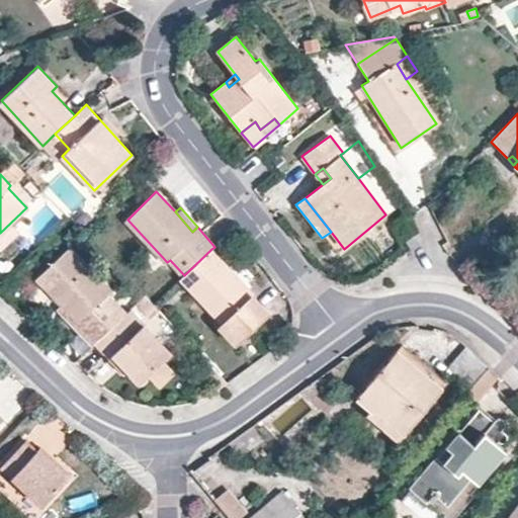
[(412,250),(425,242),(419,232),(406,240),(412,250)]
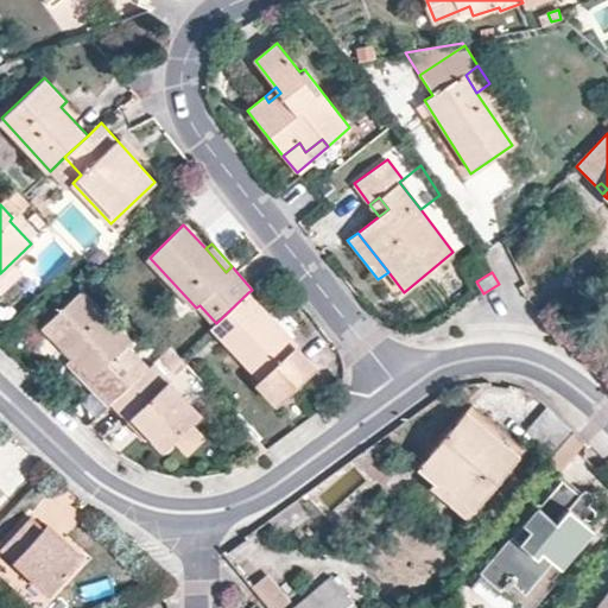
[(45,324),(75,356),(96,379),(89,386),(108,407),(112,404),(150,368),(127,346),(132,342),(82,291),(45,324)]
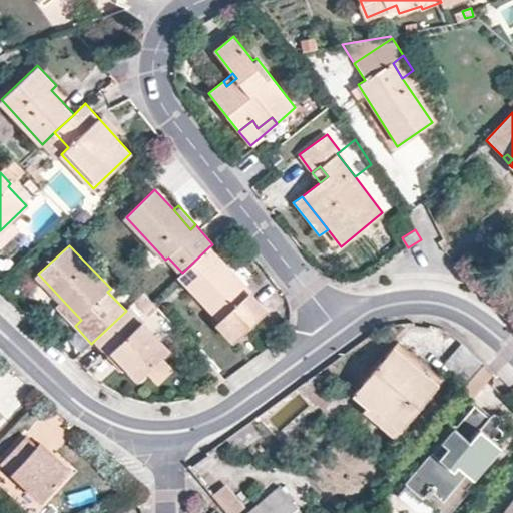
[(209,246),(182,273),(177,277),(219,320),(216,324),(233,342),(267,311),(249,293),(251,291),(209,246)]
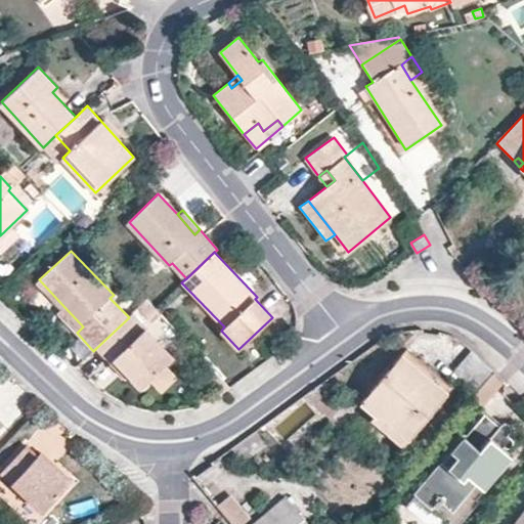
[(83,326),(64,307),(57,312),(77,333),(83,326)]
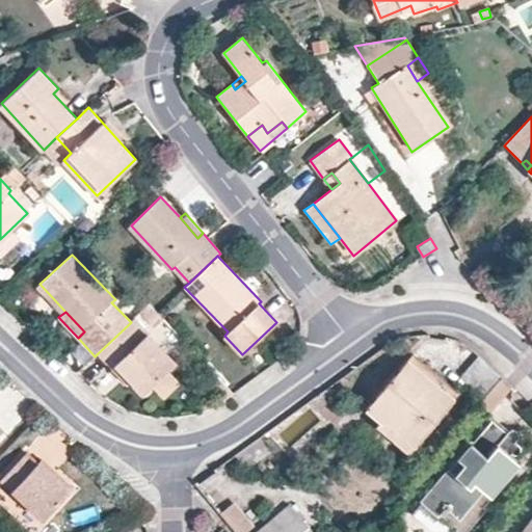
[(177,363),(135,318),(131,322),(98,353),(111,368),(116,363),(130,378),(142,392),(151,384),(168,370),(177,363)]
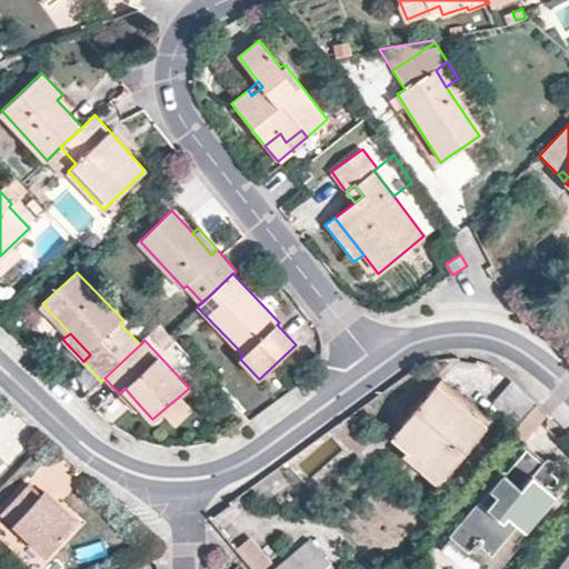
[(442,378),(435,386),(485,428),(492,419),(442,378)]
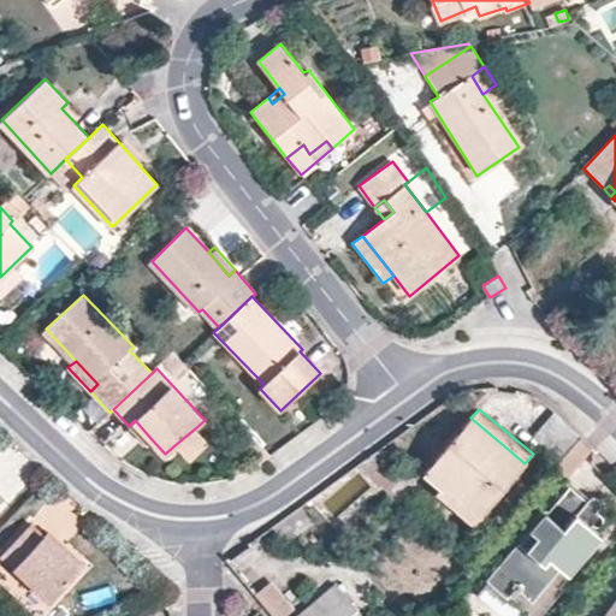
[(560,461),(580,438),(555,413),(533,436),(560,461)]
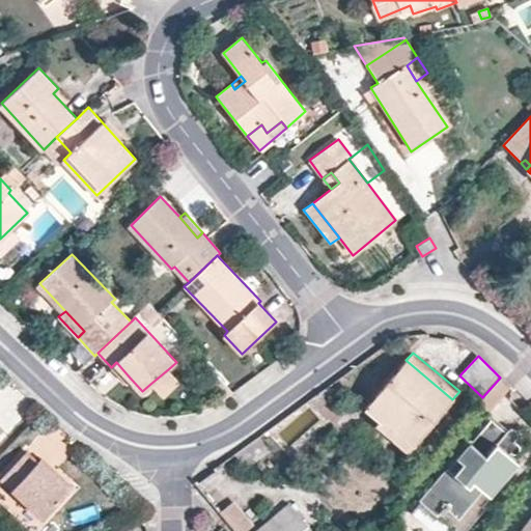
[(452,399),(406,360),(365,409),(380,420),(381,423),(384,419),(414,444),(452,399)]
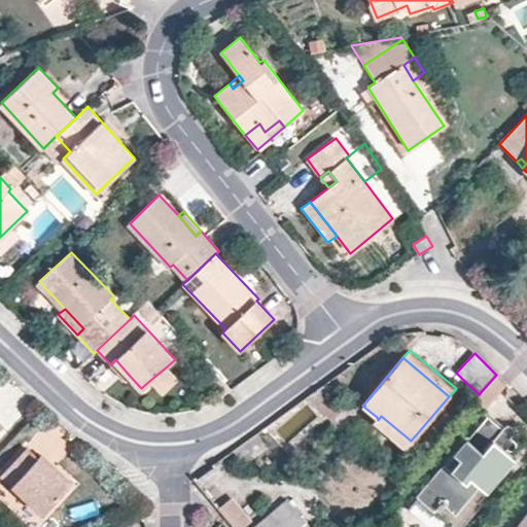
[(115,359),(110,364),(124,379),(129,375),(115,359)]
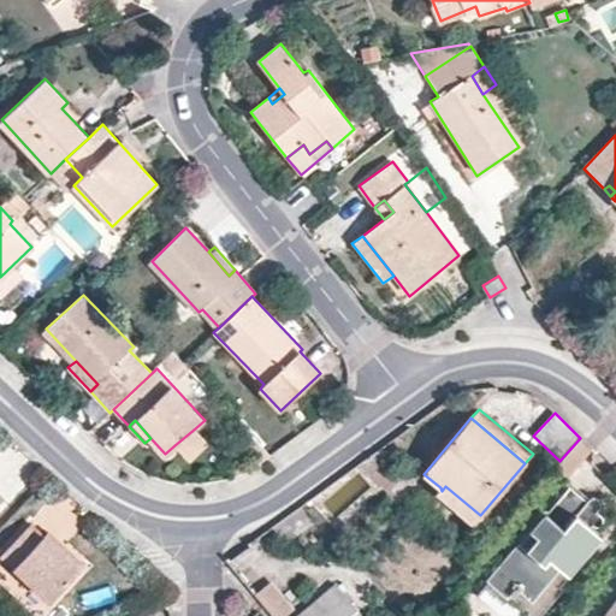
[(195,428),(175,445),(189,462),(209,444),(195,428)]
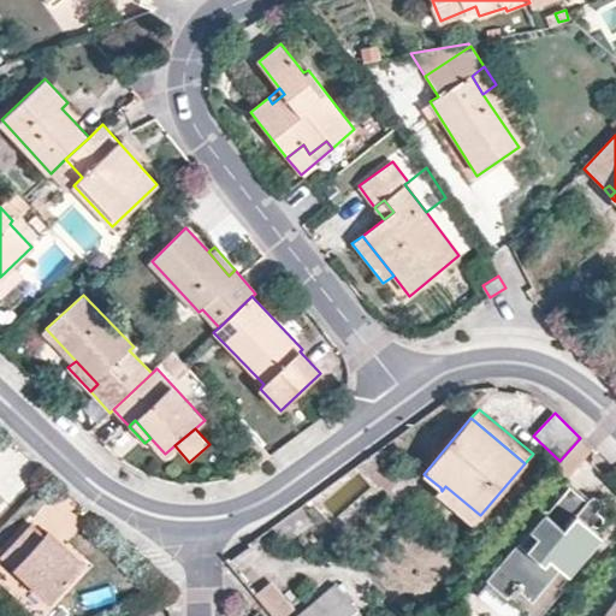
[(566,480),(591,451),(580,438),(560,461),(554,468),(566,480)]
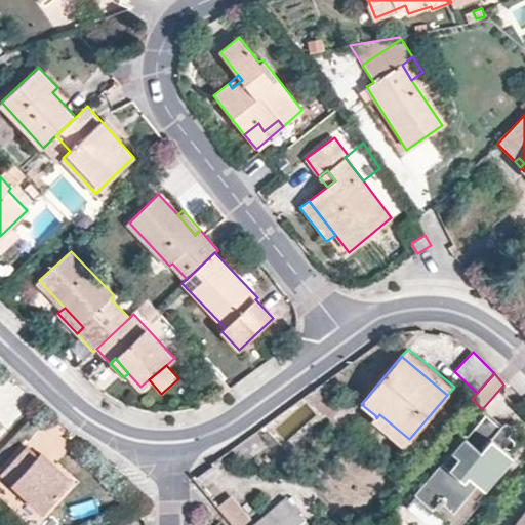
[(376,418),(375,415),(371,419),(403,447),(409,439),(379,414),(376,418)]
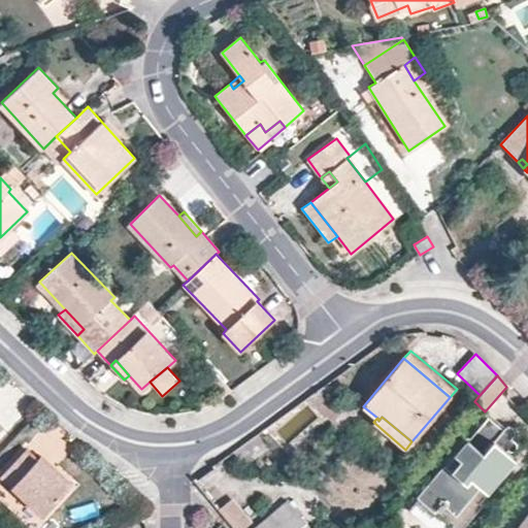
[(487,417),(417,498),(434,513),(437,508),(439,510),(443,505),(465,523),(482,506),(479,502),(471,496),(480,487),(487,493),(509,465),(513,466),(516,463),(516,461),(505,452),(506,450),(507,449),(509,449),(513,450),(515,449),(516,446),(516,443),(510,439),(514,434),(514,432),(513,429),(512,427),(507,426),(500,429),(487,417)]
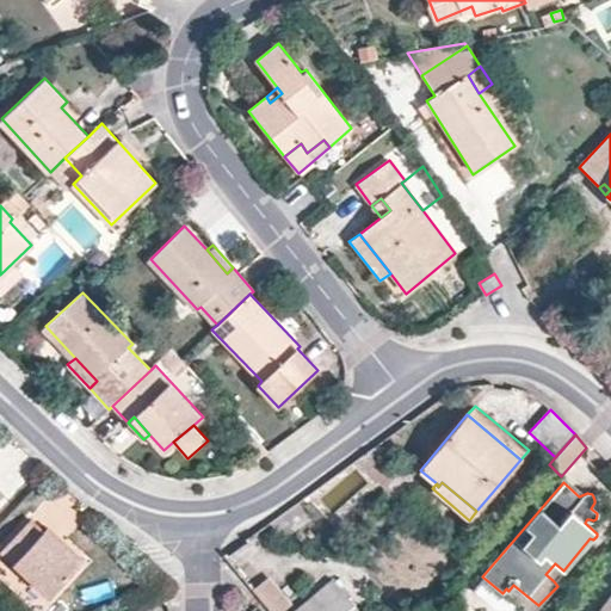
[(56,542),(42,529),(29,517),(0,547),(0,549),(49,596),(84,559),(60,537),(56,542)]
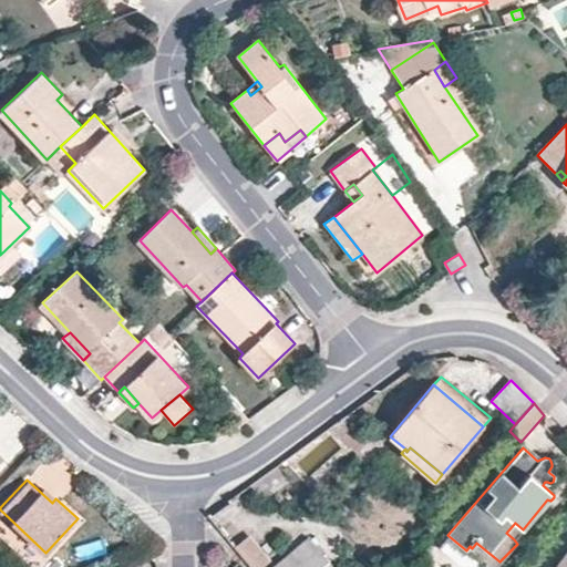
[(55,498),(42,486),(39,491),(52,503),(55,498)]
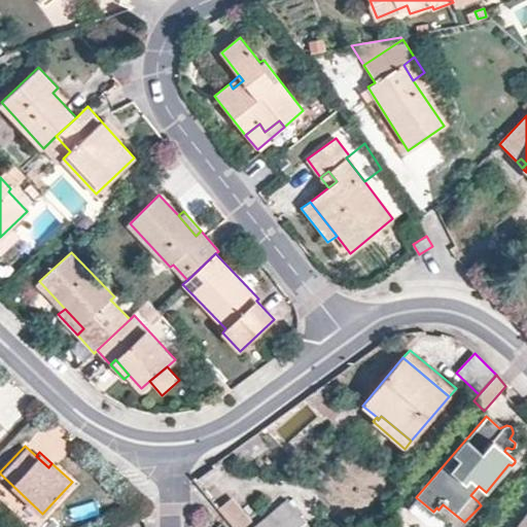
[(478,501),(486,492),(479,486),(470,495),(478,501)]
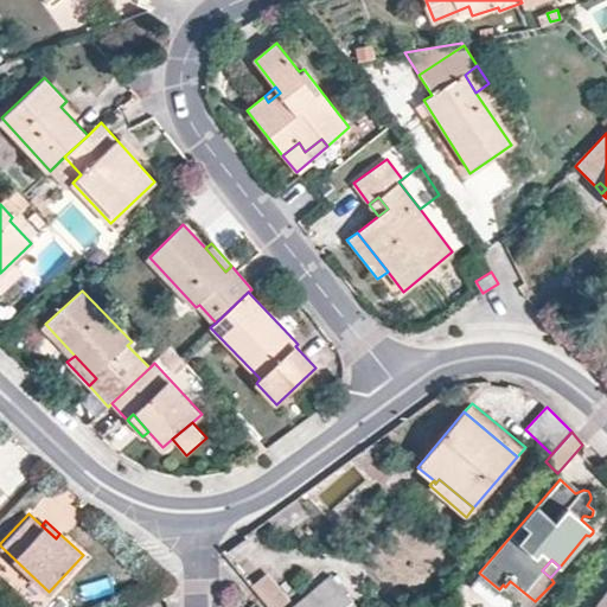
[(279,606),(282,605),(289,600),(268,570),(250,585),(268,606),(279,606)]
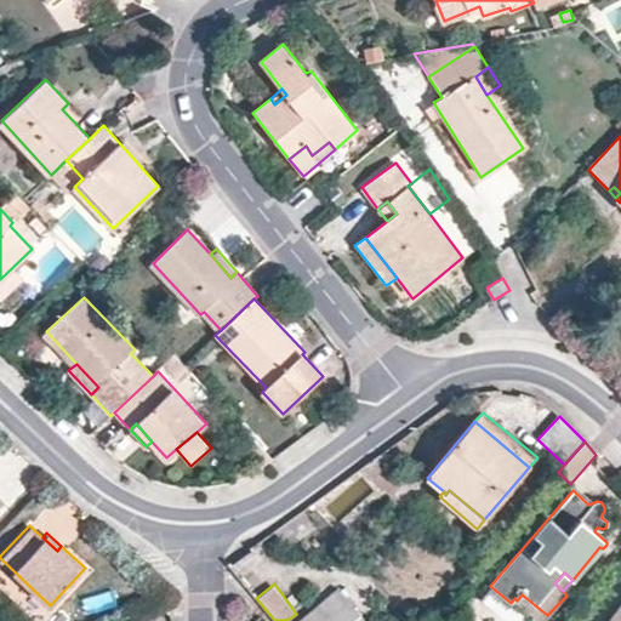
[(297,620),(290,620),(289,619),(285,620),(363,620),(337,588),(297,620)]
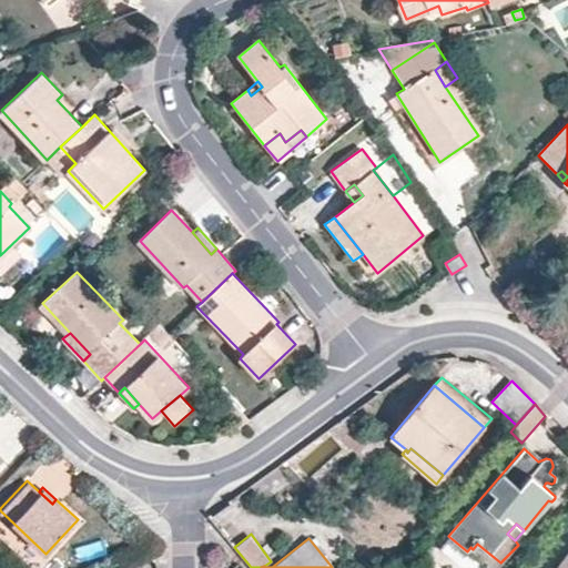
[(567,567),(567,550),(554,567),(567,567)]
